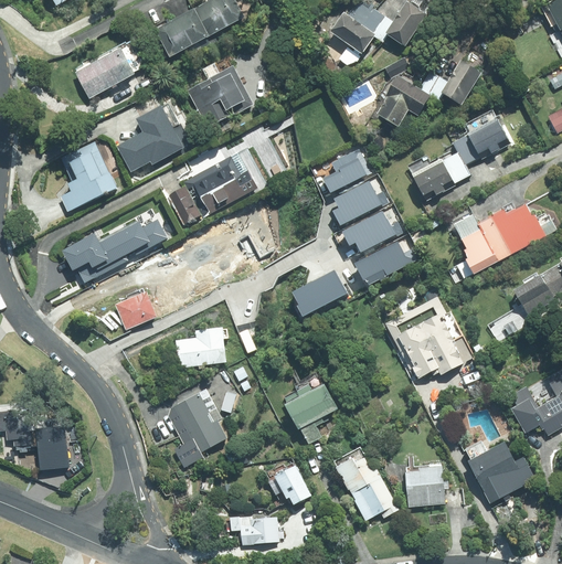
[(171,56),(247,16),(240,0),(208,0),(156,28),(171,56)]
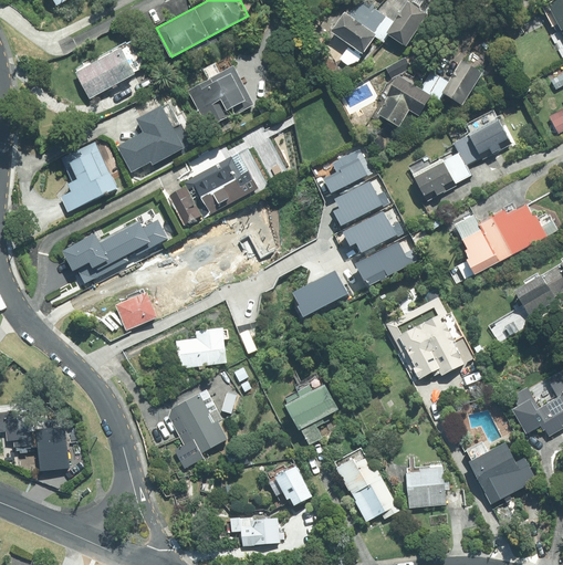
[(346,12),(332,32),(352,45),(364,53),(375,37),(382,41),(387,32),(406,45),(428,13),(426,11),(409,0),(394,21),(392,19),(374,7),(363,23),(346,12)]
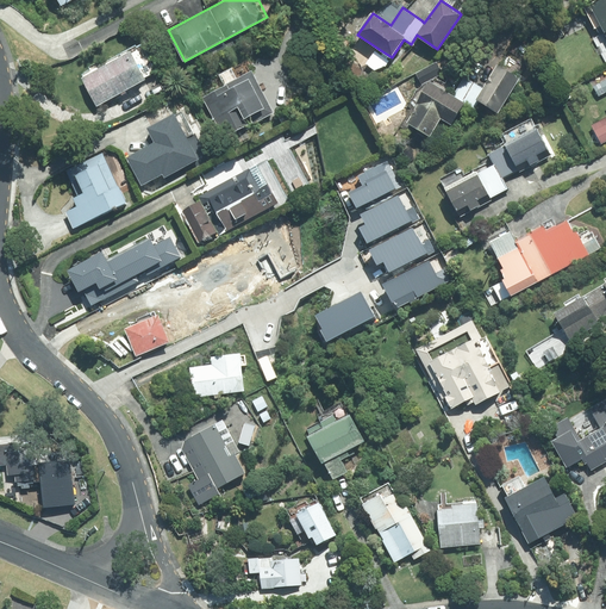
[(604,32),(605,36),(605,0),(603,0),(592,6),(605,32),(604,32)]
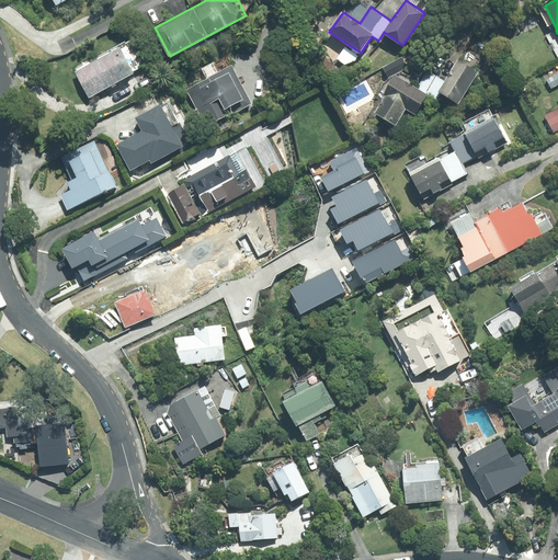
[(89,98),(136,72),(122,45),(75,70),(89,98)]
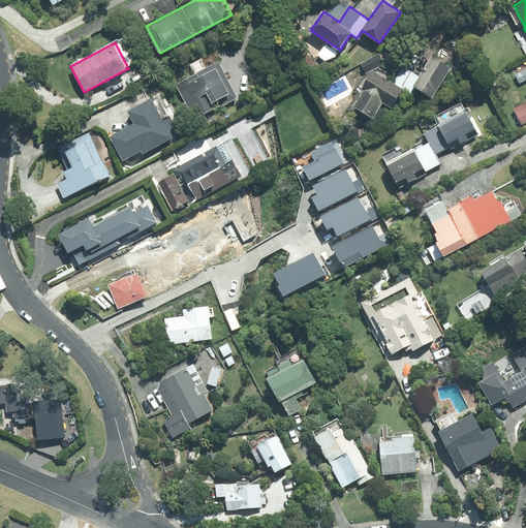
[(335,52),(325,44),(317,54),(329,61),(335,52)]
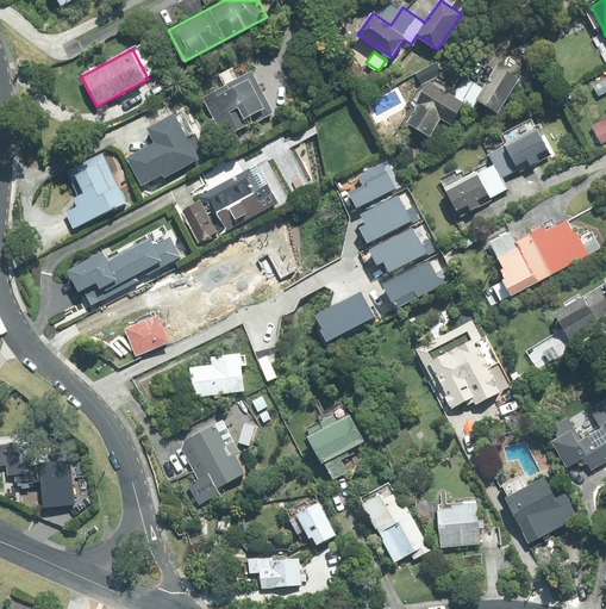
[(436,62),(414,73),(420,85),(442,74),(436,62)]
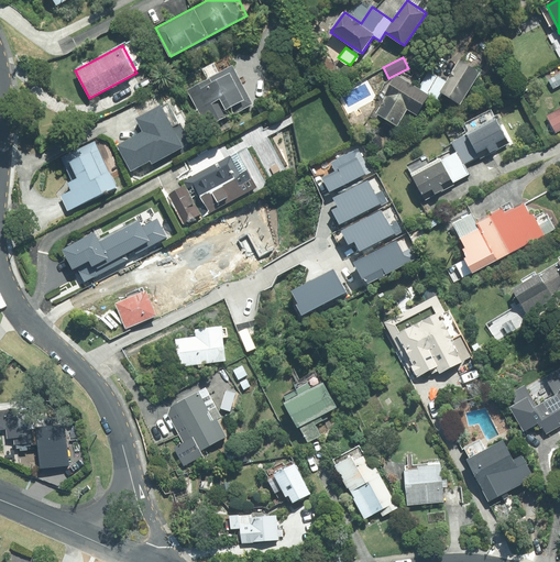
[(462,105),(482,72),(461,59),(448,81),(429,70),(419,87),(401,75),(387,95),(388,96),(377,113),(380,113),(377,118),(396,130),(409,109),(418,116),(430,98),(437,102),(442,92),(462,105)]
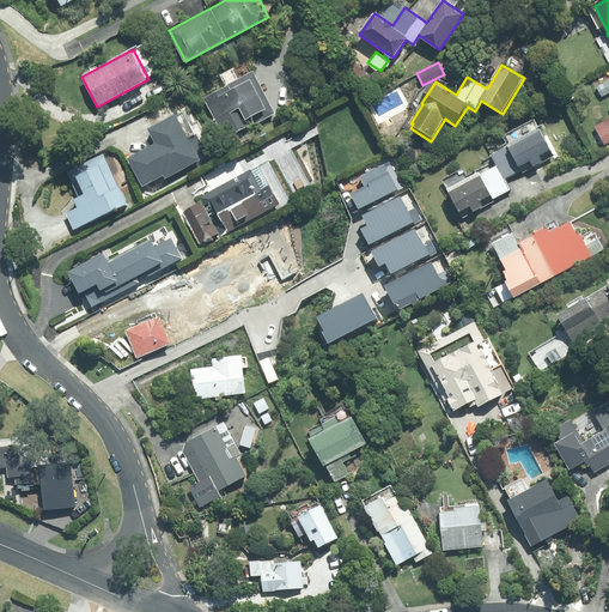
[(254,70),(202,96),(225,138),(275,113),(254,70)]
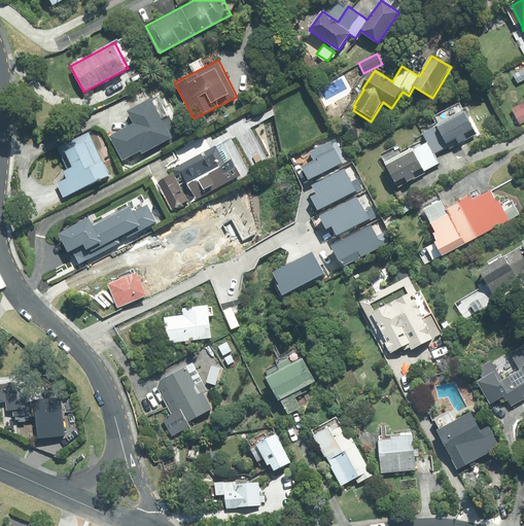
[(518,124),(523,119),(523,99),(510,107),(518,124)]
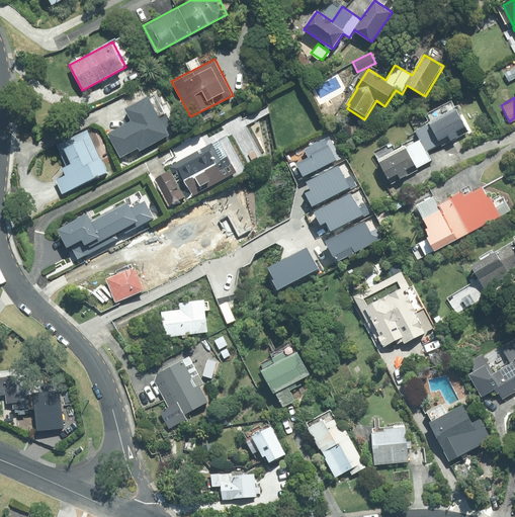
[(439,146),(466,132),(453,107),(427,122),(427,123),(413,131),(418,140),(424,152),(438,144),(439,146)]
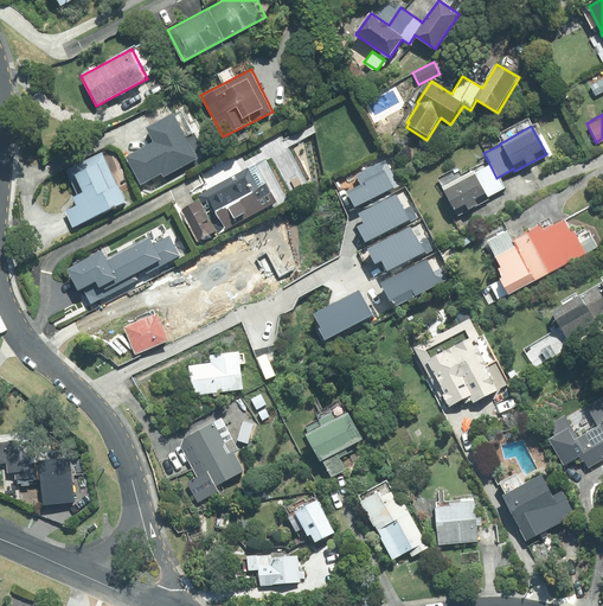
[(72,227),(128,201),(121,185),(119,186),(102,151),(64,168),(77,195),(74,197),(77,204),(65,210),(72,227)]
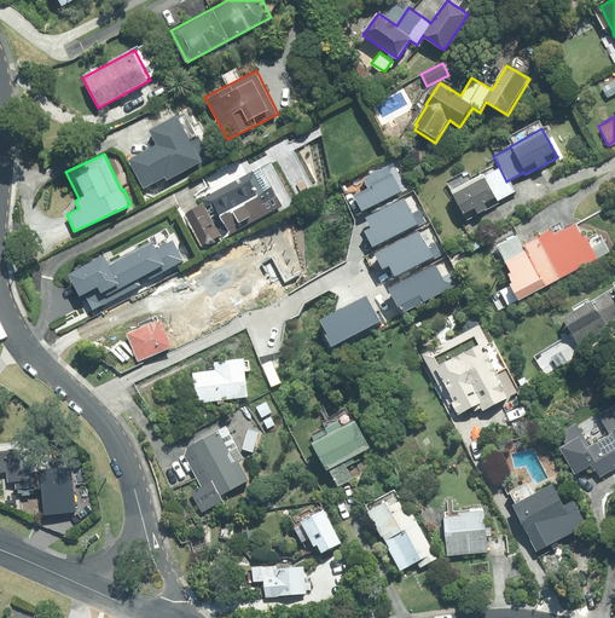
[(481,175),(448,192),(463,220),(495,203),(494,201),(512,192),(506,182),(499,167),(482,177),(481,177),(481,175)]
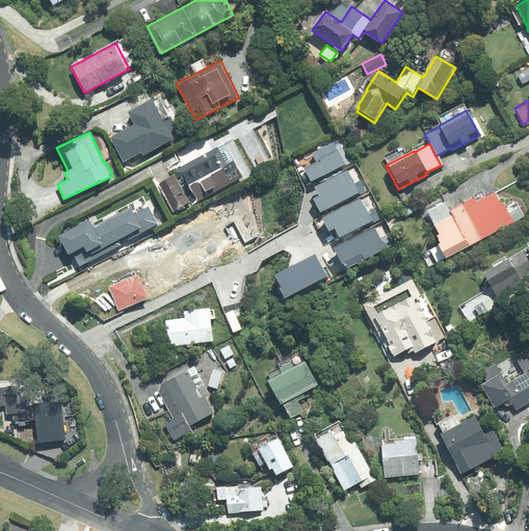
[(216,145),(169,169),(172,176),(157,183),(170,211),(186,203),(187,205),(242,176),(233,159),(226,163),(216,145)]
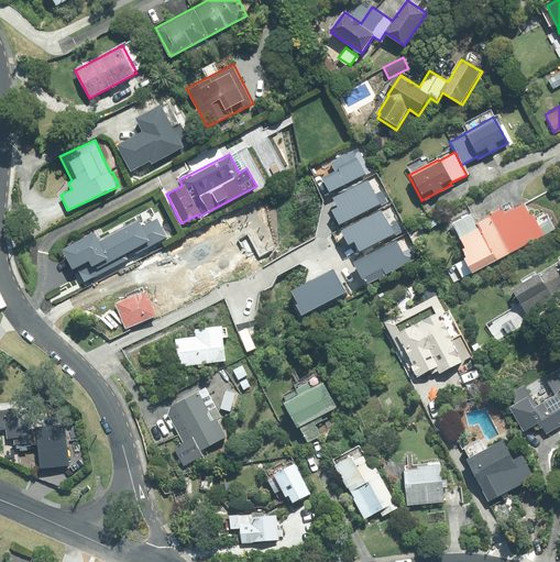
[(492,217),(511,251),(542,234),(531,215),(530,216),(523,202),(506,211),(505,210),(492,217)]
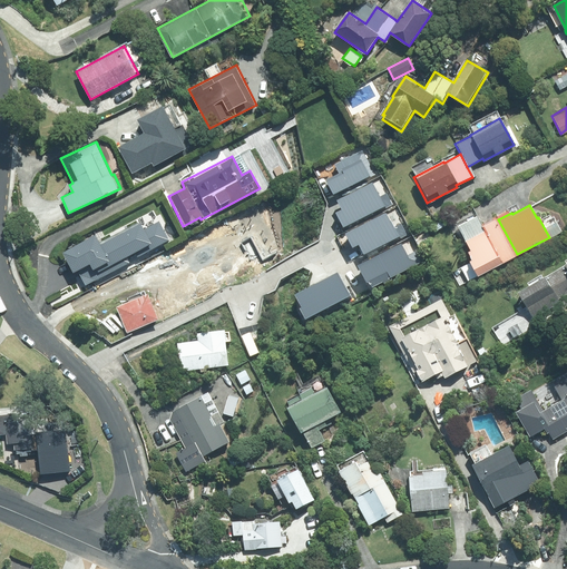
[(504,262),(517,254),(498,219),(485,227),(487,231),(467,242),(472,252),(470,253),(475,260),(471,262),(479,275),(504,263),(504,262)]
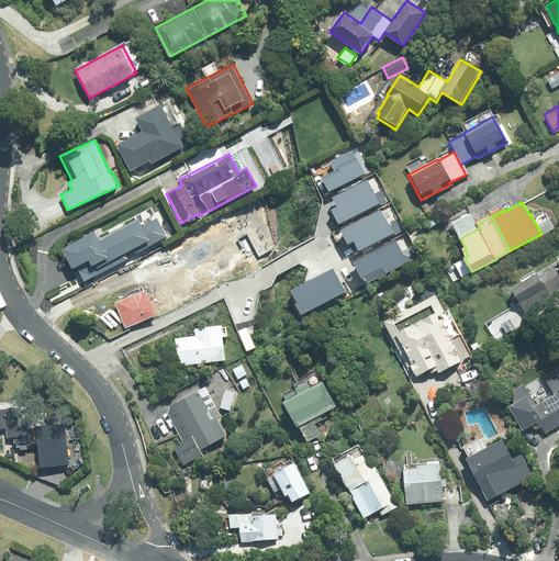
[(174,235),(180,232),(177,225),(170,228),(174,235)]
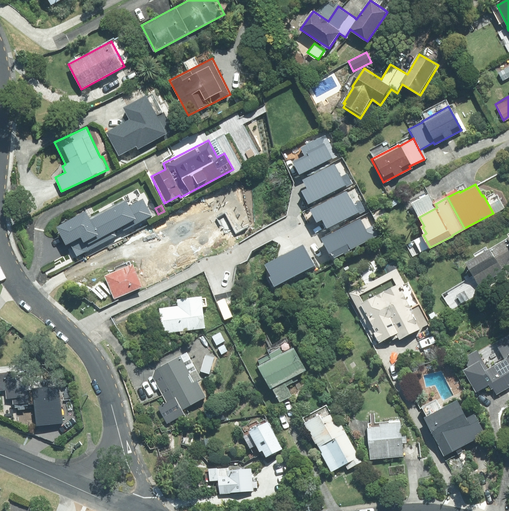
[(103,239),(148,217),(143,207),(119,219),(114,208),(85,223),(93,240),(102,236),(103,239)]
